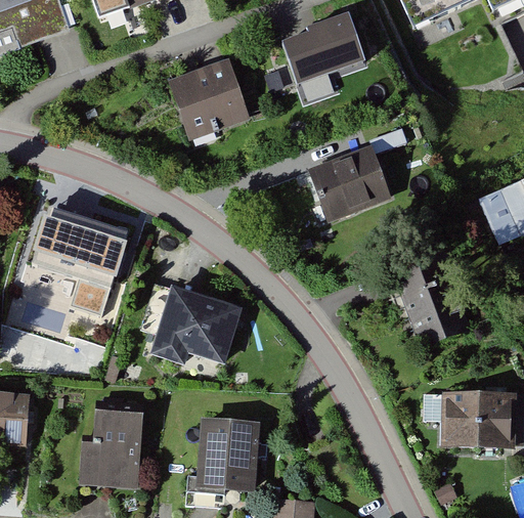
[(0,0),(0,51),(71,27),(60,0),(0,0)]
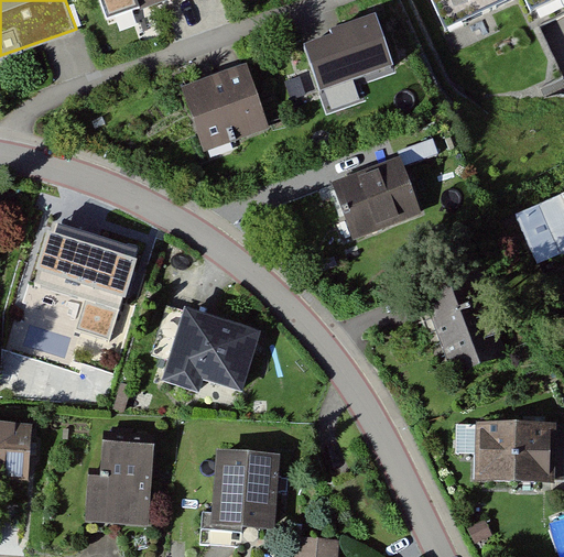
[(451,0),(459,19),(500,0),(451,0)]
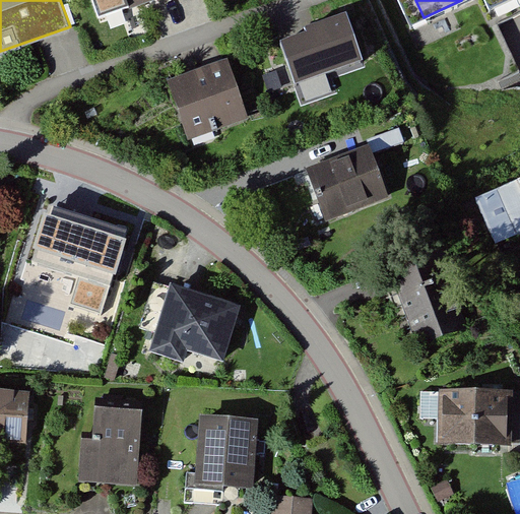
[(304,31),(277,41),(293,85),(365,61),(347,10),(302,25),(304,31)]
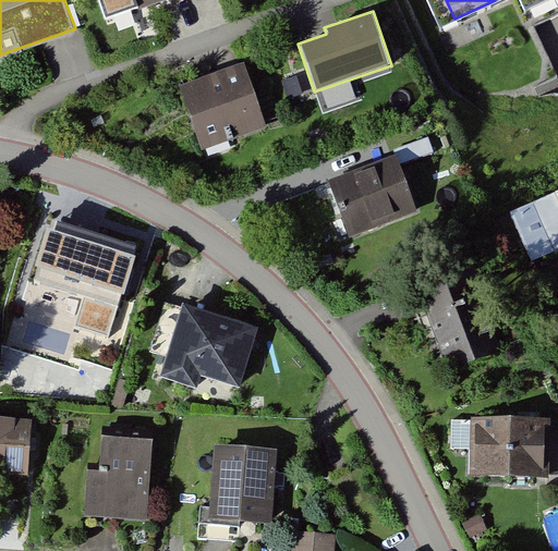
[(243,62),(180,84),(201,146),(264,124),(243,62)]
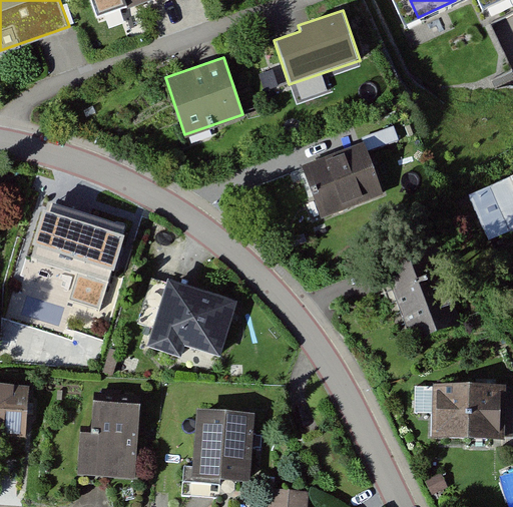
[(274,67),(261,72),(268,92),(282,87),(274,67)]
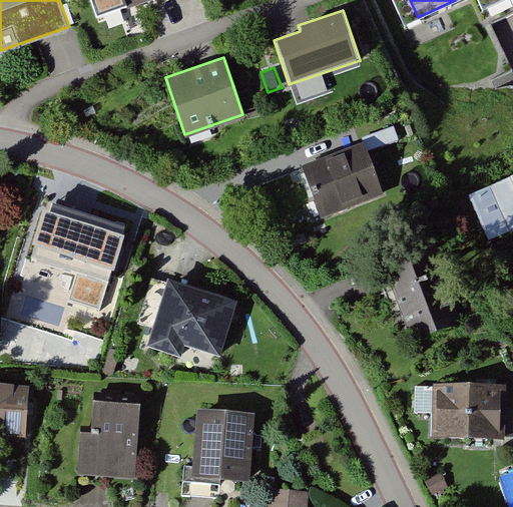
[(365,141),(302,164),(321,214),(384,191),(365,141)]
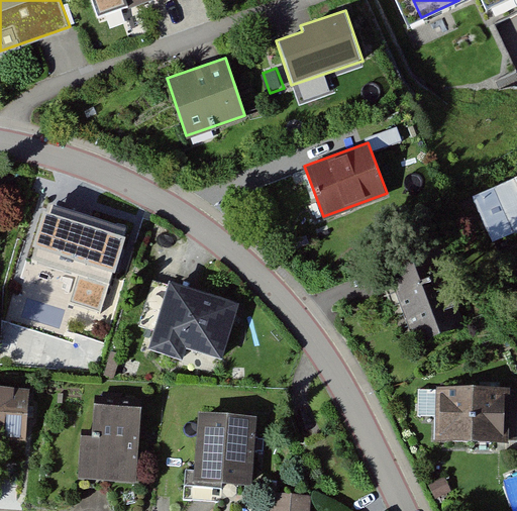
[(516,175),(471,196),(491,242),(516,230),(516,175)]
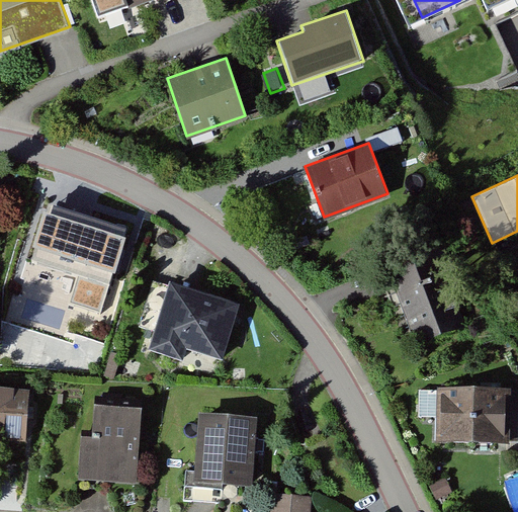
[(122,233),(70,217),(50,280),(103,296),(122,233)]
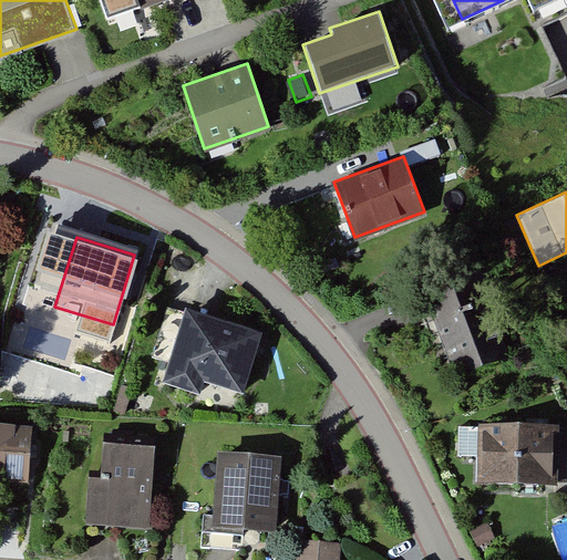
[(477,281),(428,303),(459,373),(507,351),(477,281)]
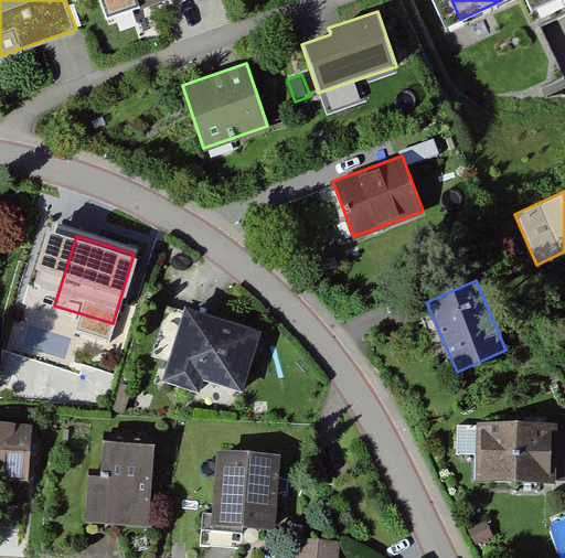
[(260,329),(183,309),(162,384),(196,393),(201,378),(245,390),(260,329)]
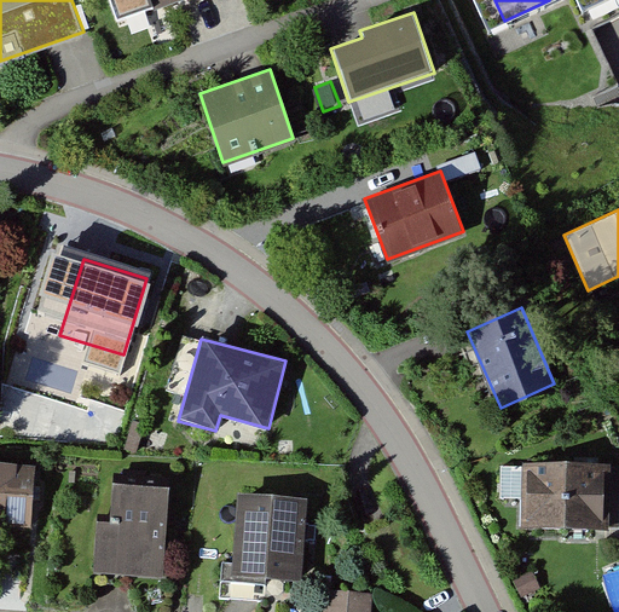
[(116,409),(82,399),(75,428),(109,437),(116,409)]
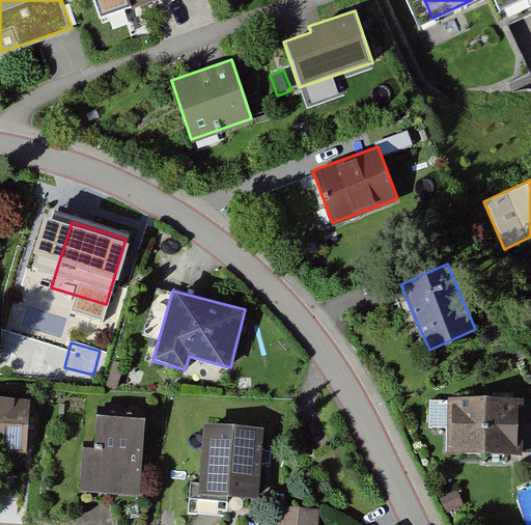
[(29,399),(0,396),(0,450),(26,453),(29,399)]
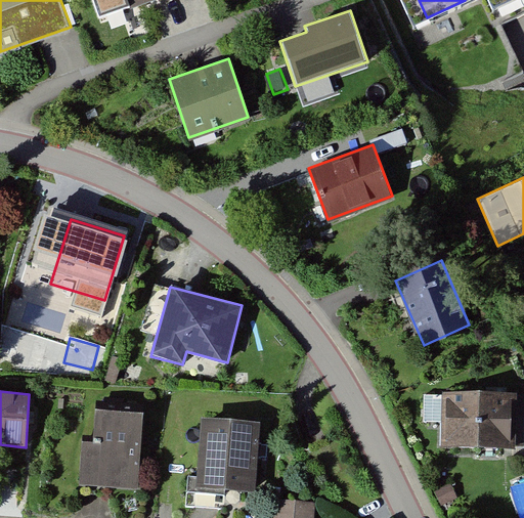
[(519,396),(423,393),(423,423),(440,424),(440,447),(517,449),(519,396)]
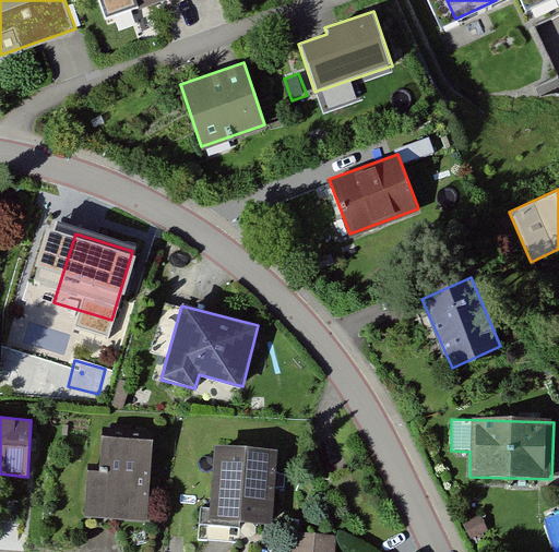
[(151,441),(98,439),(97,472),(86,471),(85,516),(147,519),(151,441)]
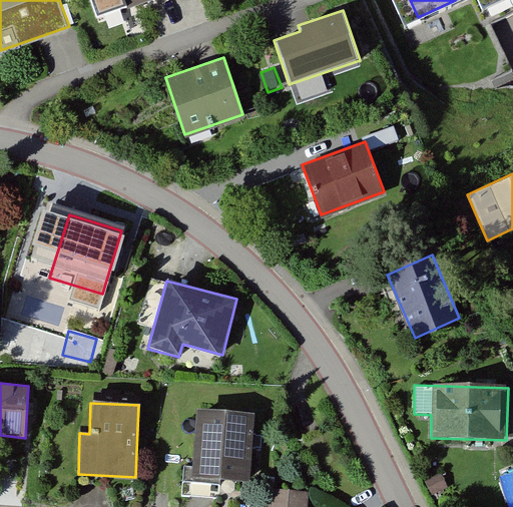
[(254,413),(196,410),(192,479),(250,482),(254,413)]
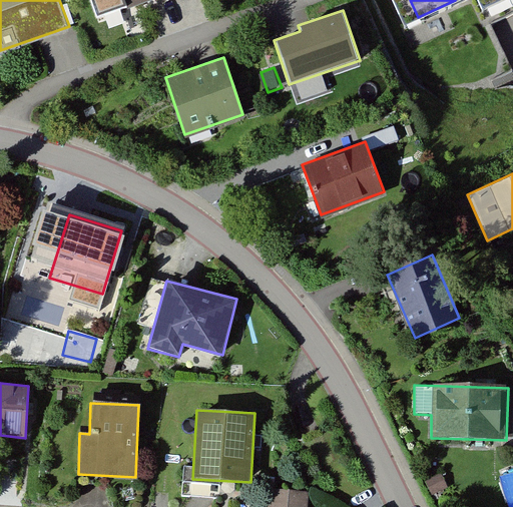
[(442,473),(426,481),(433,495),(449,487),(442,473)]
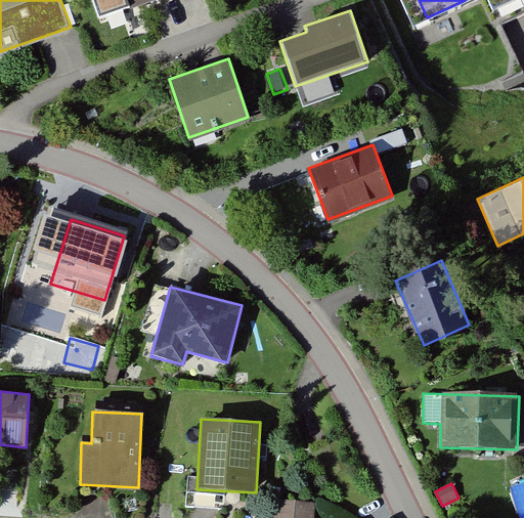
[(314,517),(315,503),(275,500),(274,517),(314,517)]
